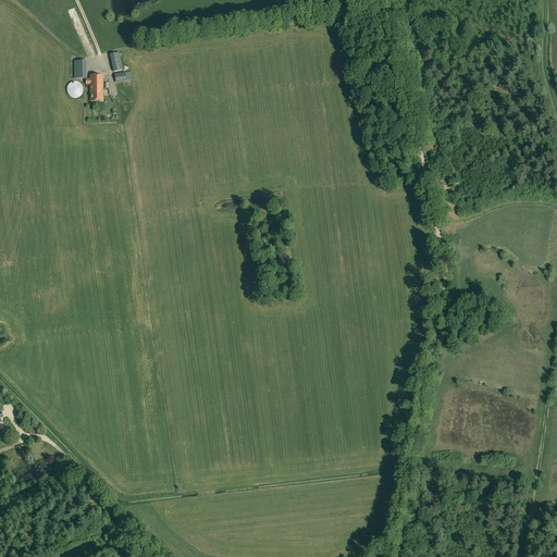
[(114,72),(123,71),(120,53),(110,56),(114,72)]
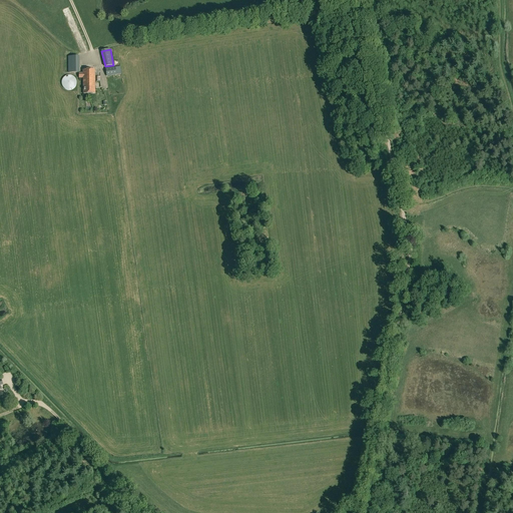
[(68,64),(68,72),(79,72),(79,64),(68,64)]
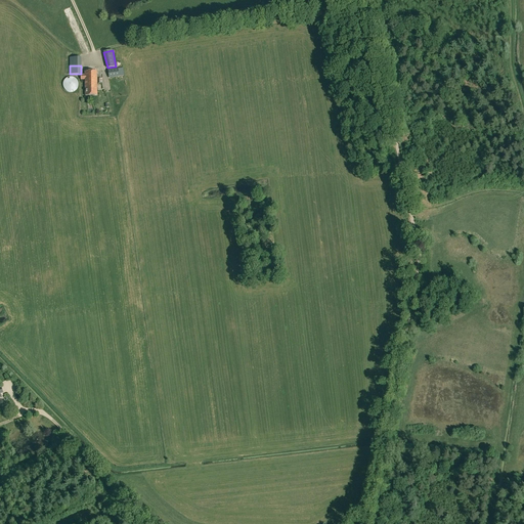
[(110,78),(117,77),(118,80),(124,79),(123,76),(124,76),(123,69),(108,70),(110,78)]
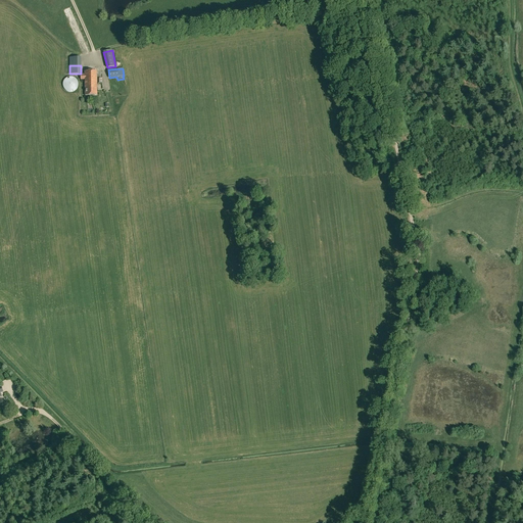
[(102,78),(97,79),(97,72),(85,72),(85,75),(81,75),(81,80),(85,80),(86,96),(97,96),(97,84),(102,84),(102,78)]
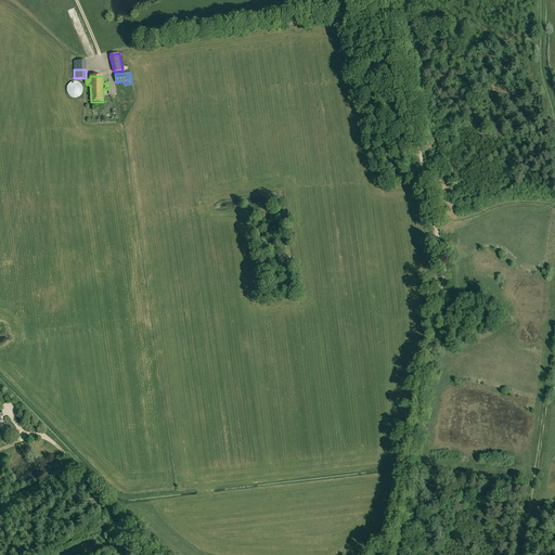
[(84,88),(82,88),(82,87),(82,86),(81,85),(81,84),(80,84),(79,82),(78,82),(77,82),(77,81),(76,81),(75,81),(74,81),(73,82),(72,82),(71,84),(69,84),(69,85),(68,85),(68,86),(68,87),(67,88),(67,89),(67,90),(67,91),(67,92),(68,93),(69,94),(69,95),(71,95),(72,97),(73,97),(74,98),(75,98),(76,98),(77,98),(78,97),(79,97),(80,95),(81,95),(81,94),(82,94),(82,93),(82,92),(84,91),(84,90),(84,89),(84,88)]
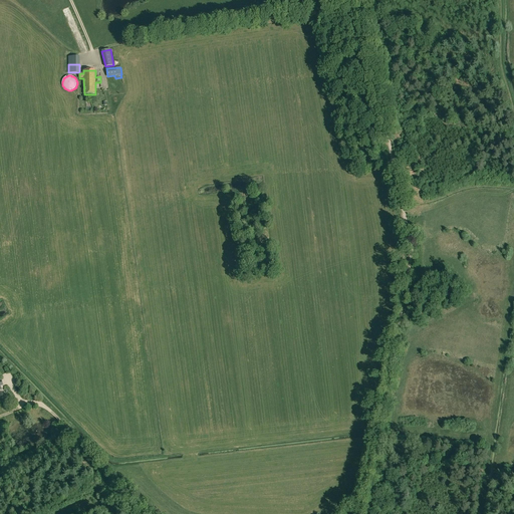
All buildings are outlined.
